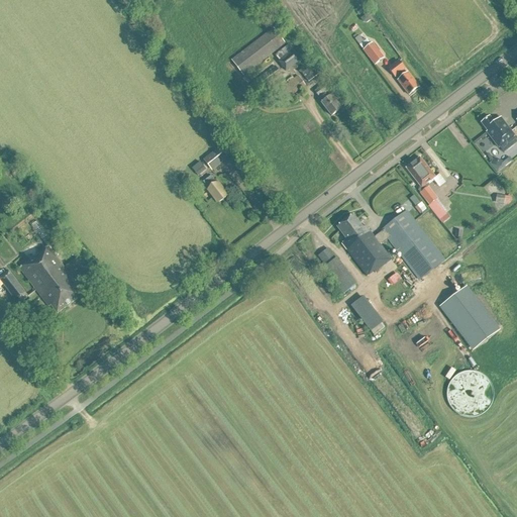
[(371,21),(367,15),(360,19),(364,23),(367,23),(371,21)]
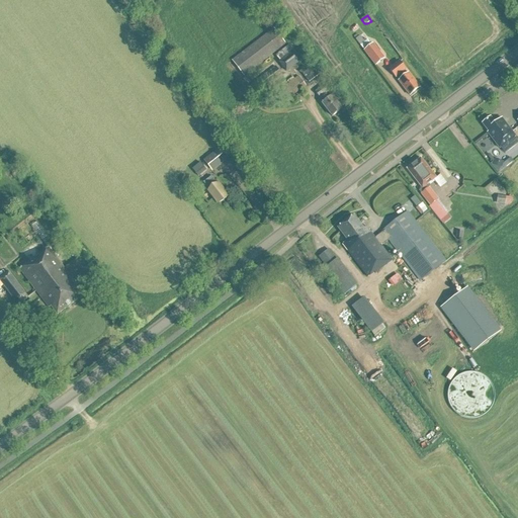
[(244,77),(286,45),(273,28),(232,61),(244,77)]
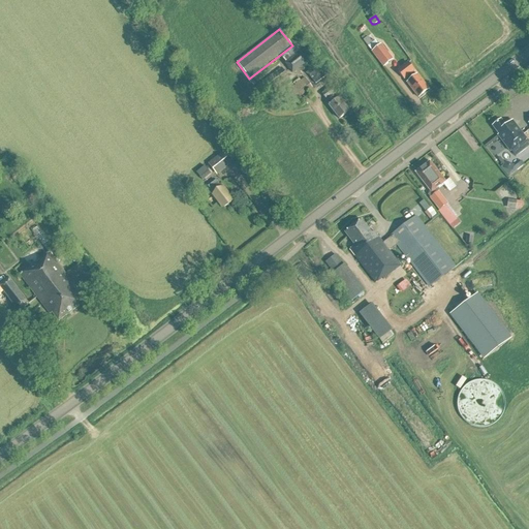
[(381,44),(378,47),(374,41),(372,43),(368,37),(363,40),(371,52),(383,68),(393,61),(381,44)]
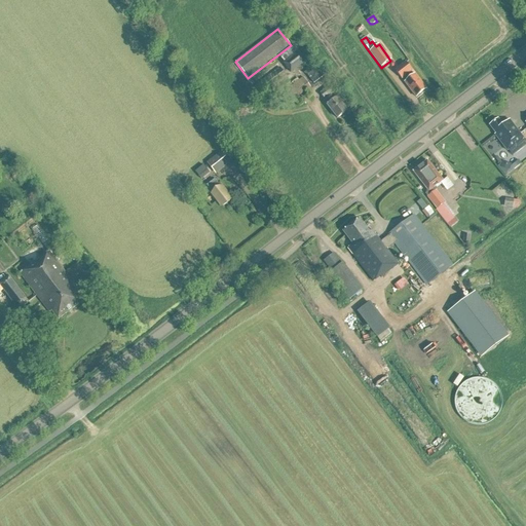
[(305,62),(308,60),(304,54),(305,53),(298,43),(279,58),(284,63),(283,64),(291,74),(306,62),(305,62)]
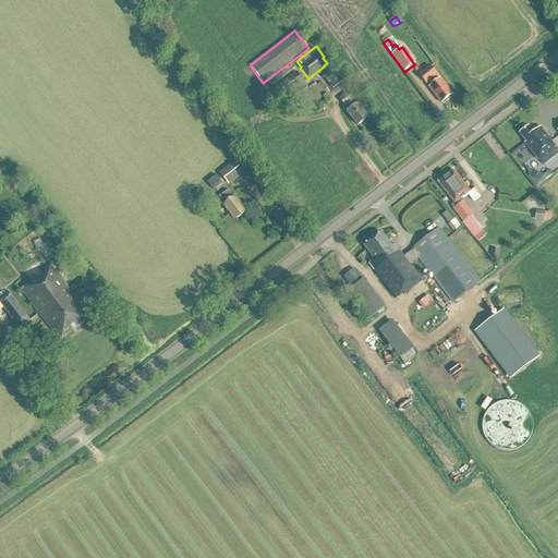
[(438,80),(436,77),(438,76),(431,67),(419,75),(426,85),(427,84),(429,87),(428,88),(440,105),(453,95),(440,79),(438,80)]
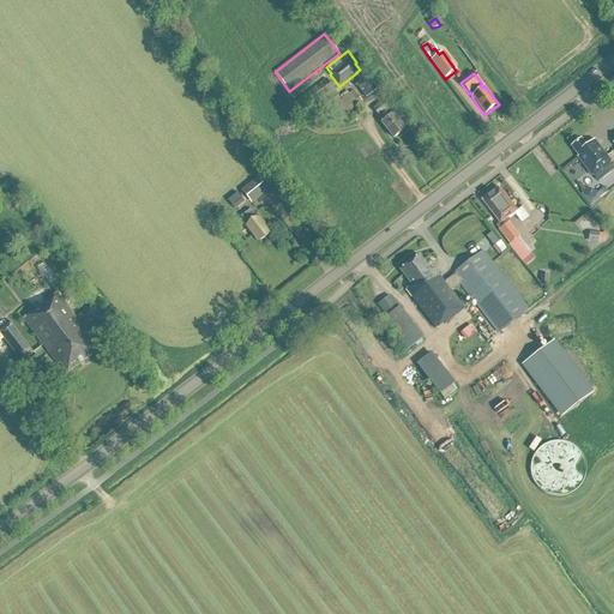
[(307,115),(336,91),(326,78),(298,102),(307,115)]
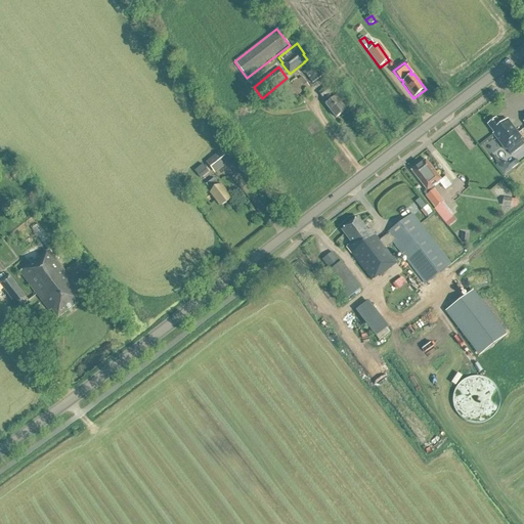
[(312,84),(322,77),(316,68),(306,76),(312,84)]
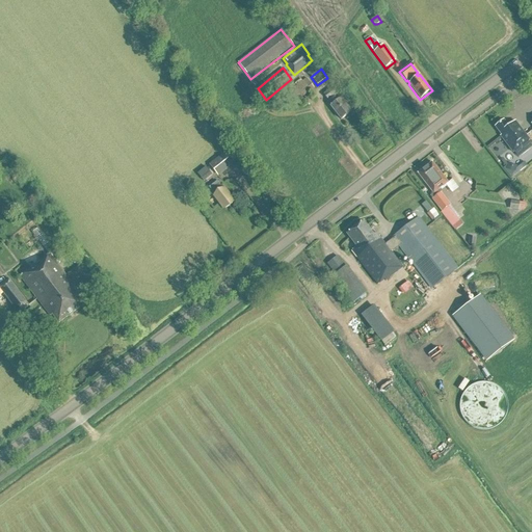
[(294,104),(314,88),(307,78),(287,94),(294,104)]
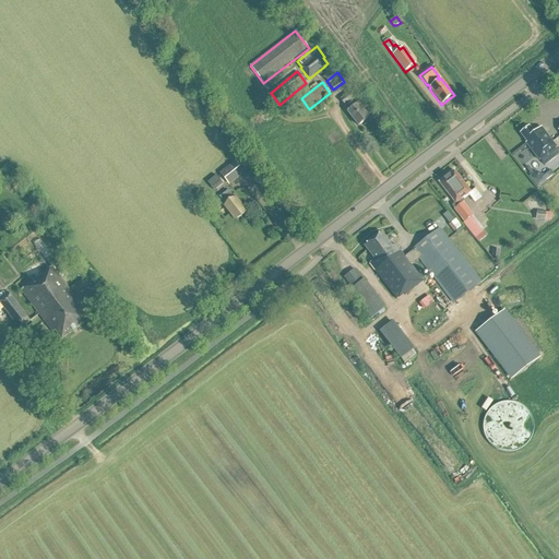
[(358,104),(349,93),(341,99),(345,105),(348,102),(354,108),(347,113),(358,127),(369,118),(358,104)]
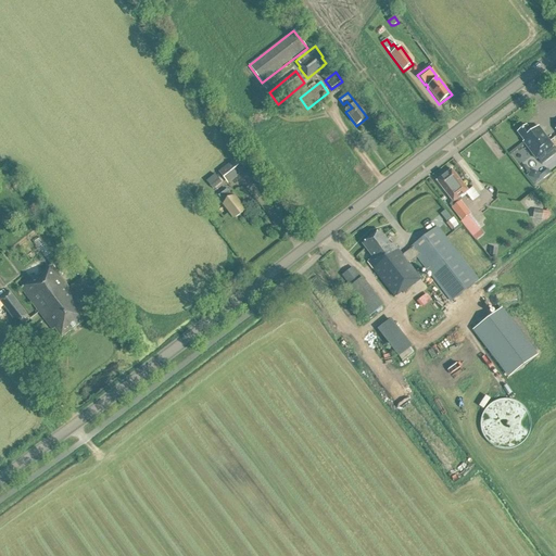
[(531,133),(527,126),(517,134),(525,142),(523,143),(536,160),(554,147),(539,127),(531,133)]
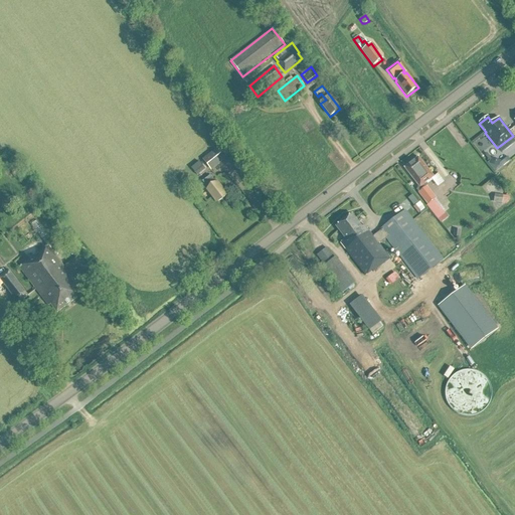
[(211,171),(227,158),(218,148),(202,160),(211,171)]
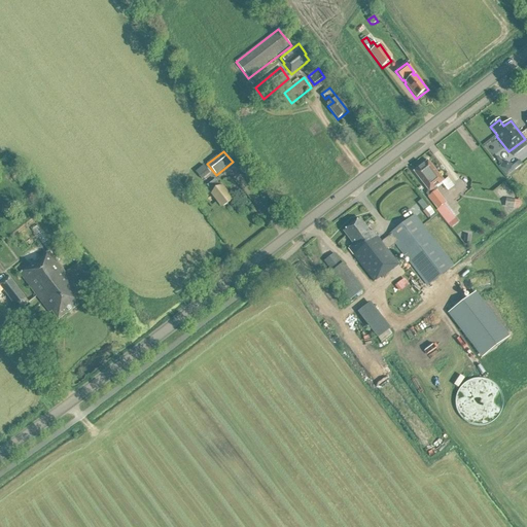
[(502,163),(498,157),(496,159),(508,175),(522,165),(519,161),(512,167),(513,165),(503,162),(502,163)]
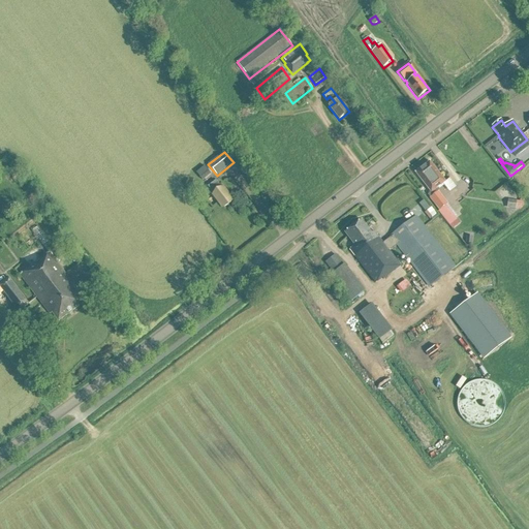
[(432,193),(445,183),(430,163),(416,174),(432,193)]
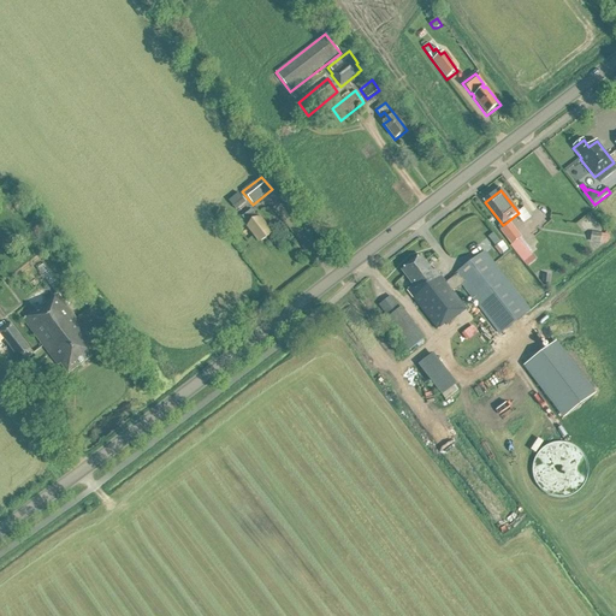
[(238,194),(229,201),(236,211),(246,203),(238,194)]
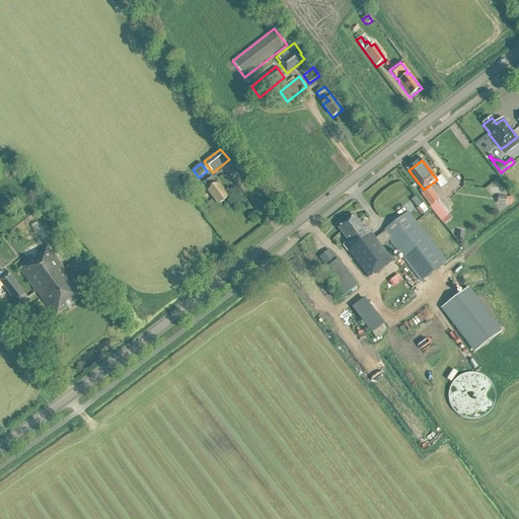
[(219,204),(227,198),(212,177),(204,183),(219,204)]
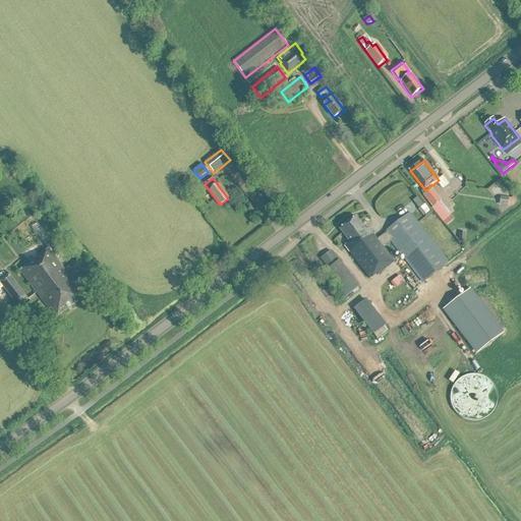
[(433,208),(442,201),(431,189),(423,195),(433,208)]
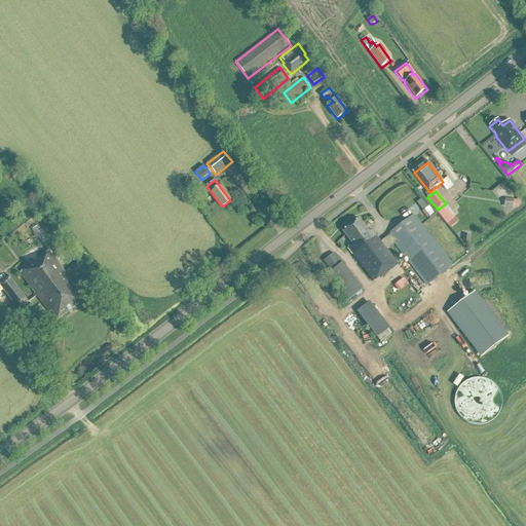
[(514,200),(505,199),(504,208),(513,209),(514,200)]
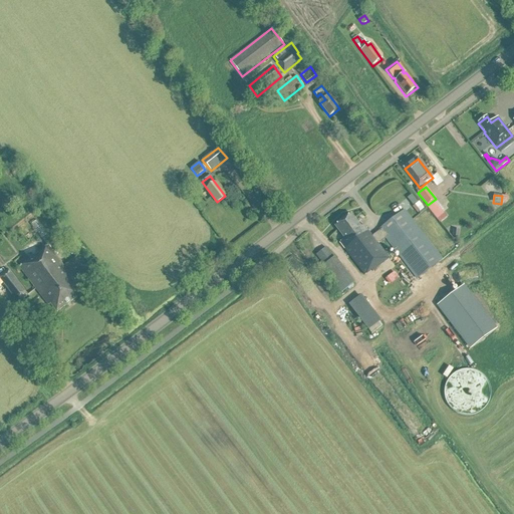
[(413,207),(418,214),(425,208),(420,202),(413,207)]
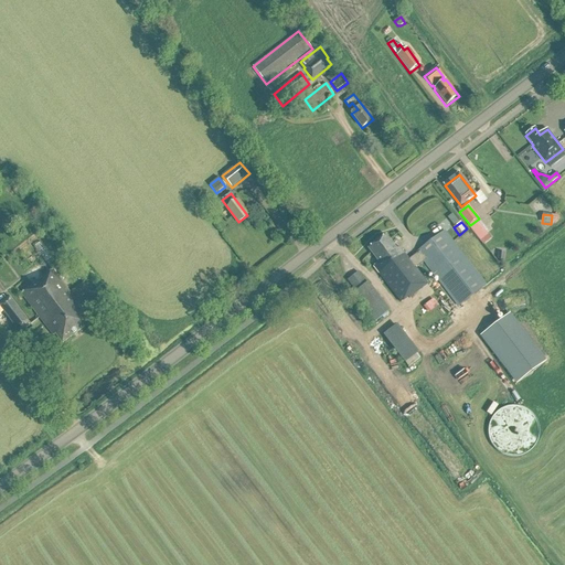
[(486,286),(444,232),(416,252),(417,253),(408,260),(400,247),(396,249),(386,236),(368,249),(379,263),(373,267),(401,302),(408,297),(409,299),(427,285),(416,269),(424,263),(458,307),(486,286)]
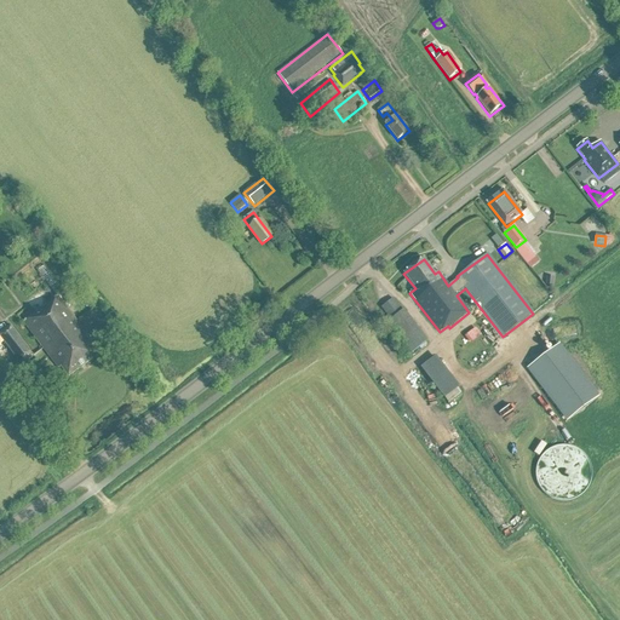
[(58,297),(24,323),(58,369),(61,367),(68,377),(101,354),(58,297)]
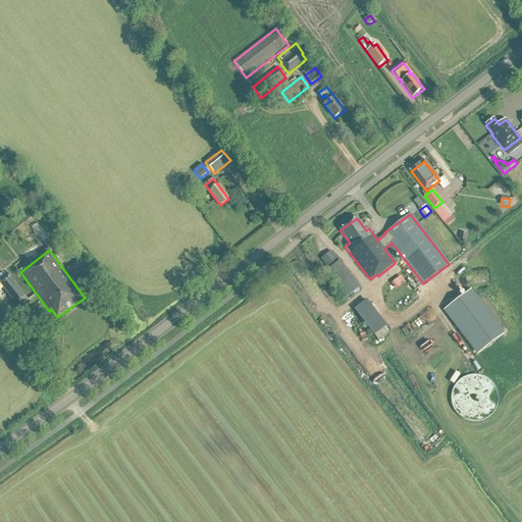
[(340,261),(338,262),(331,252),(321,259),(328,269),(325,272),(346,299),(360,288),(340,261)]
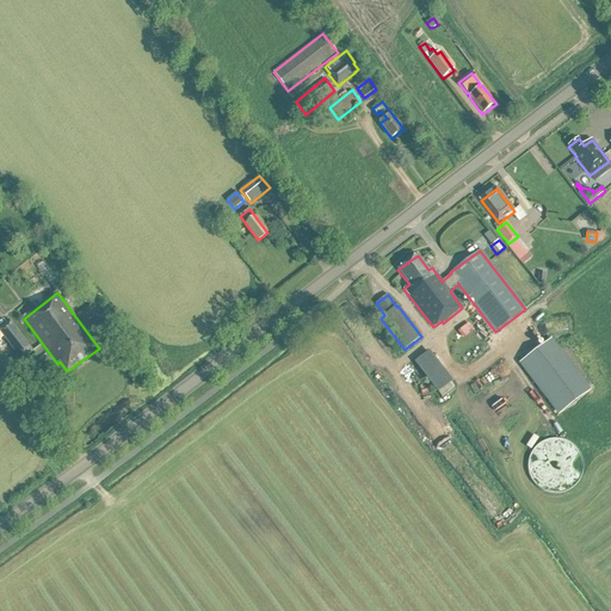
[(10,320),(0,327),(0,333),(22,362),(35,352),(10,320)]
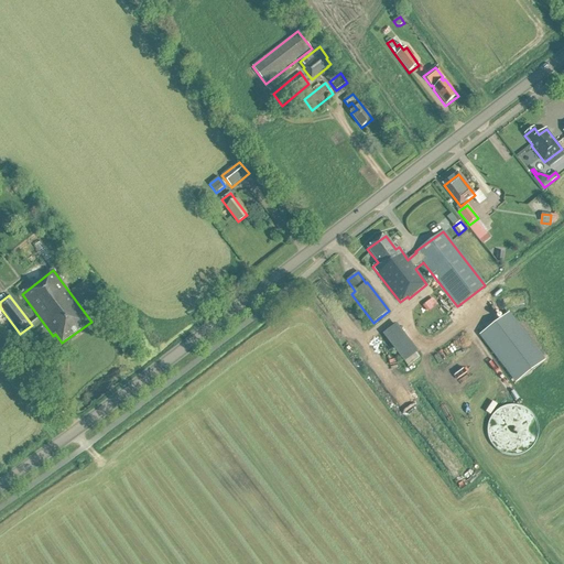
[(432,300),(423,305),(429,313),(436,306),(432,300)]
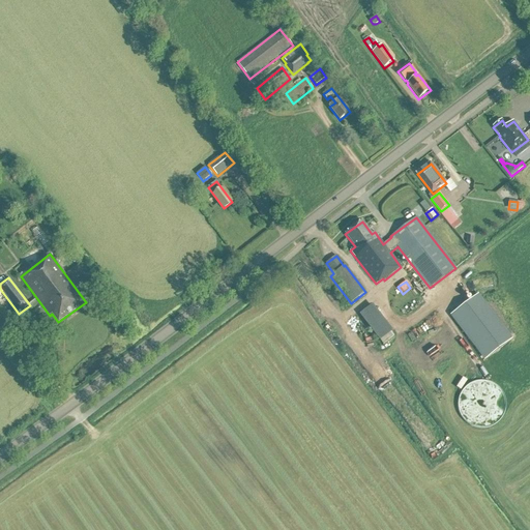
[(513,339),(478,293),(450,315),(484,360),(513,339)]
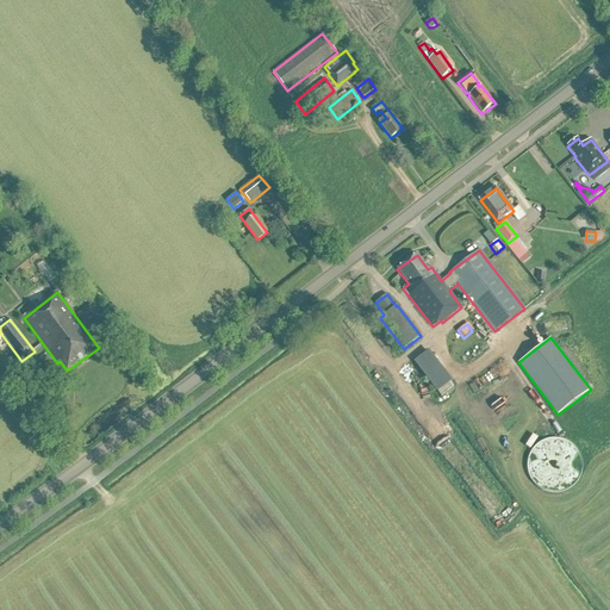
[(437,392),(452,380),(429,352),(414,362),(437,392)]
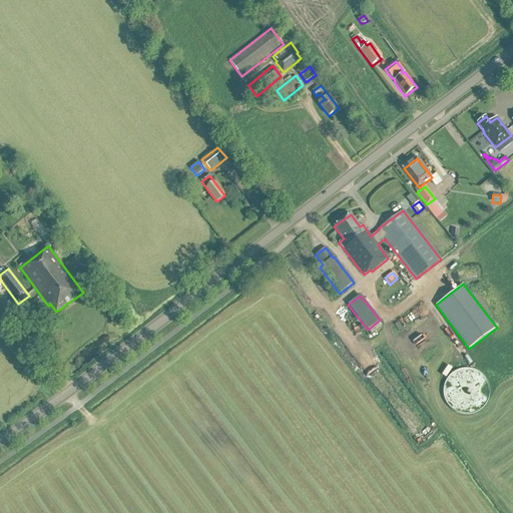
[(460,411),(488,405),(482,378),(473,380),(473,379),(465,381),(465,380),(461,381),(462,387),(455,388),(460,411)]
